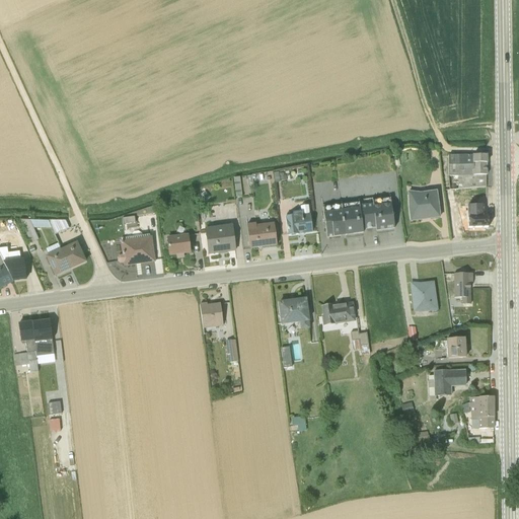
[(488,153),(449,153),(449,174),(458,174),(459,187),(487,184),(488,153)]
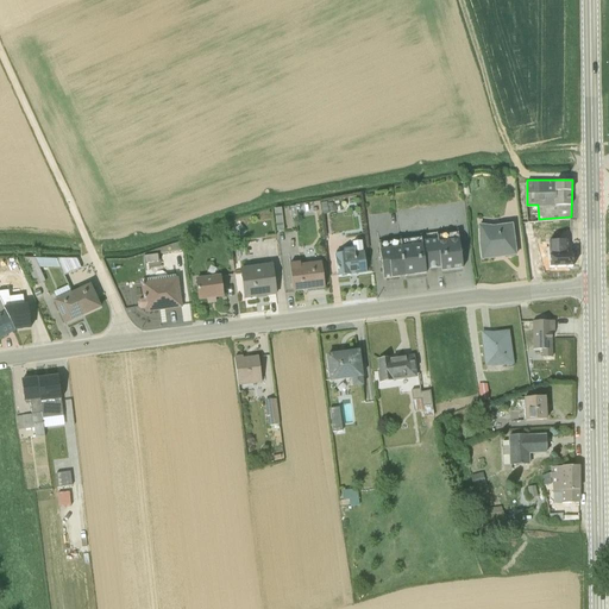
[(477,226),(482,258),(518,253),(514,220),(477,226)]
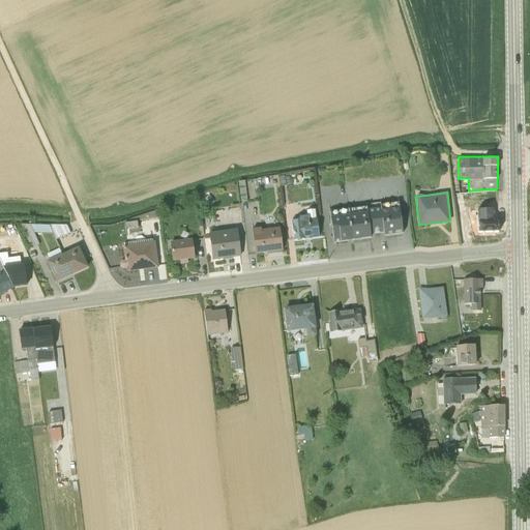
[(457,206),(466,205),(466,204),(464,192),(454,193),(457,206)]
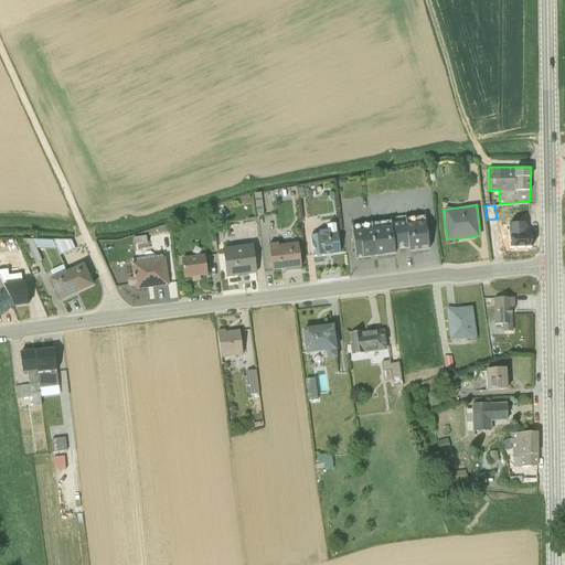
[(371,221),(375,257),(395,254),(394,251),(409,248),(409,252),(428,249),(424,213),(423,216),(405,219),(405,216),(371,221)]
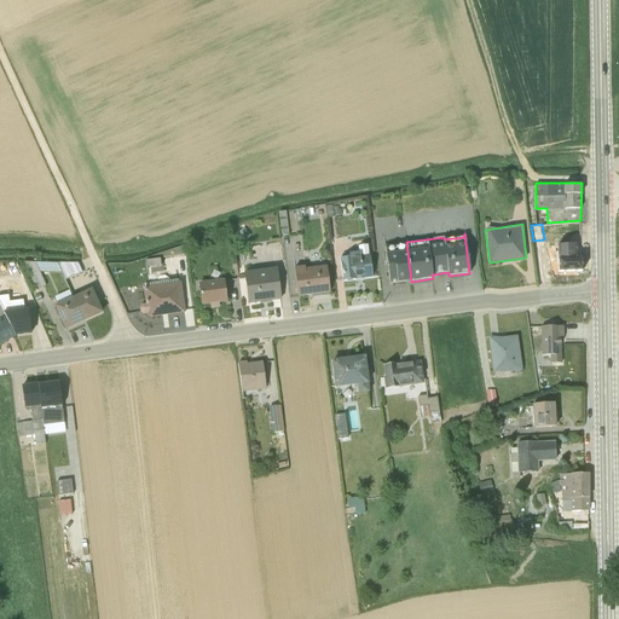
[(385,246),(389,284),(392,284),(392,283),(395,283),(395,284),(411,282),(406,242),(385,246)]
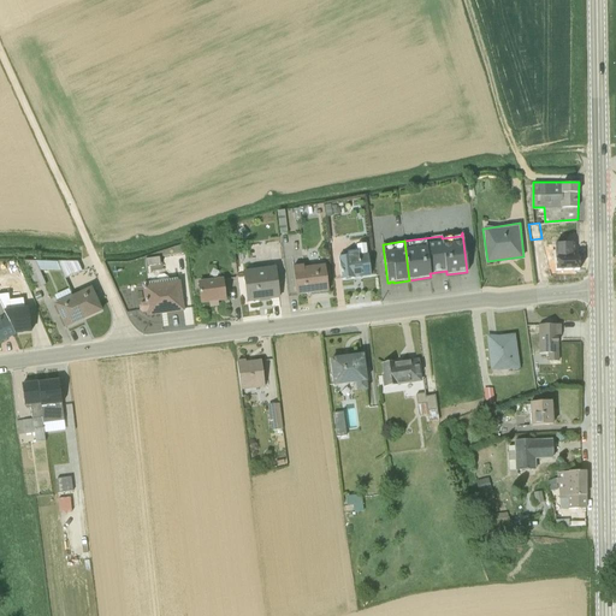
[(580,267),(580,241),(557,241),(557,268),(580,267)]
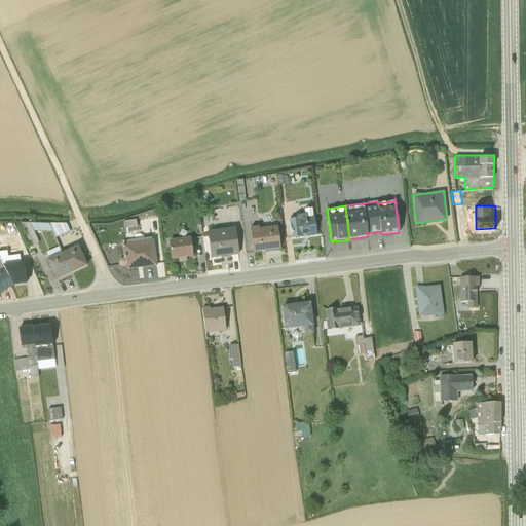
[(294,239),(299,239),(299,238),(316,236),(313,217),(313,218),(311,209),(304,210),(304,214),(297,215),(296,218),(290,219),(290,221),(289,221),(292,239),(294,239)]
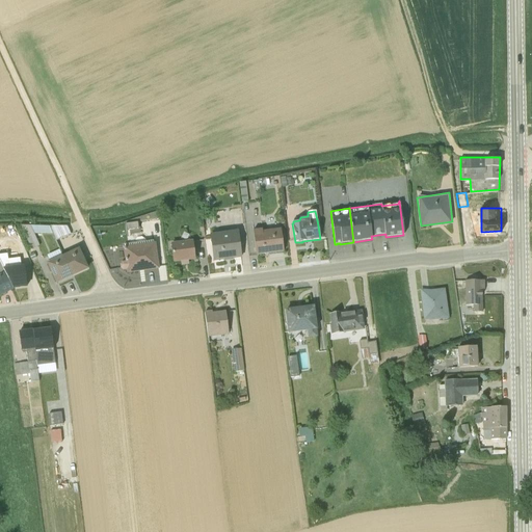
[(127,216),(127,232),(160,231),(159,215),(127,216)]
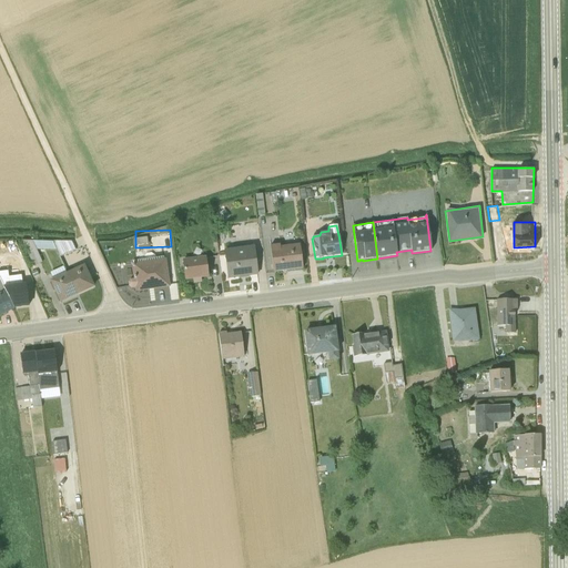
[(56,251),(52,242),(22,241),(33,266),(42,263),(36,250),(56,251)]
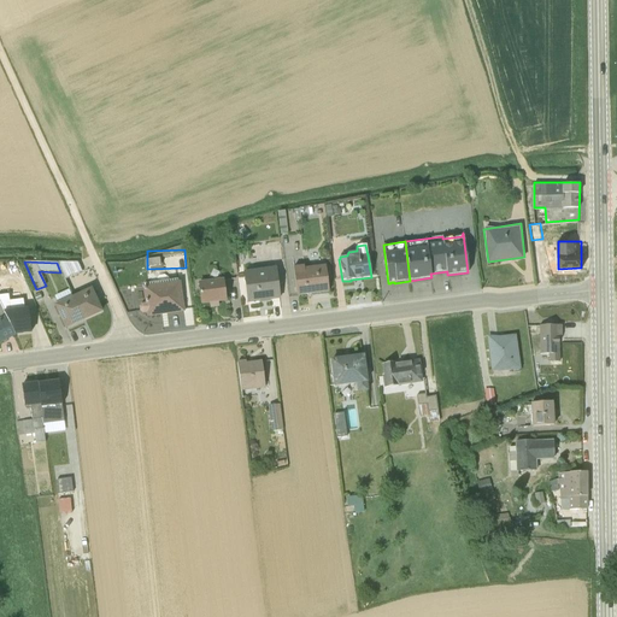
[(64,280),(82,272),(77,264),(57,263),(60,272),(64,280)]
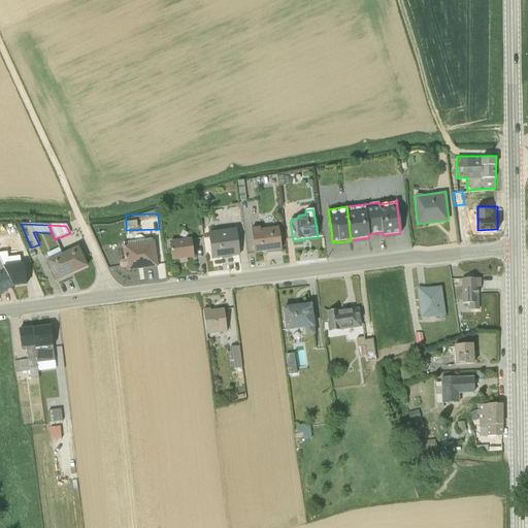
[(231,257),(239,256),(235,228),(224,230),(224,231),(222,231),(222,230),(213,231),(212,227),(207,228),(211,260),(222,259),(222,260),(231,258),(231,257)]
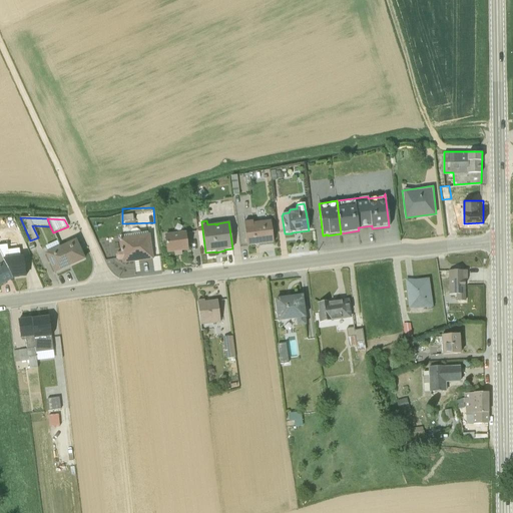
[(252,221),(243,222),(246,246),(274,243),(271,221),(252,223),(252,221)]
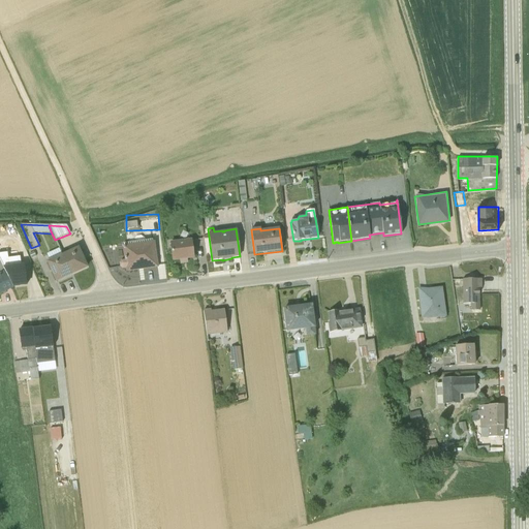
[(0,237),(0,254),(9,251),(2,236),(0,237)]
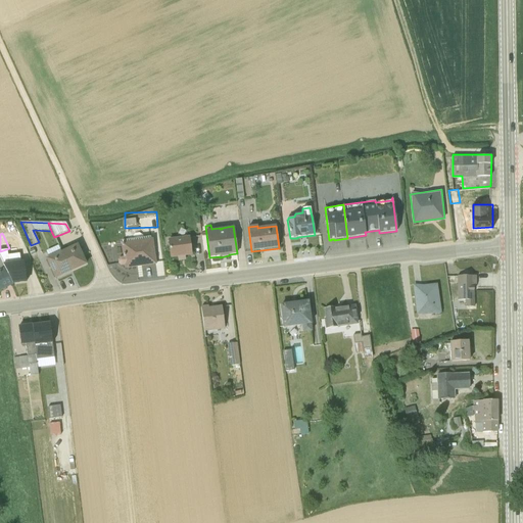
[(119,264),(121,266),(125,265),(126,268),(154,264),(150,237),(143,238),(142,236),(139,233),(134,233),(132,236),(133,239),(123,241),(125,257),(120,258),(117,260),(119,264)]
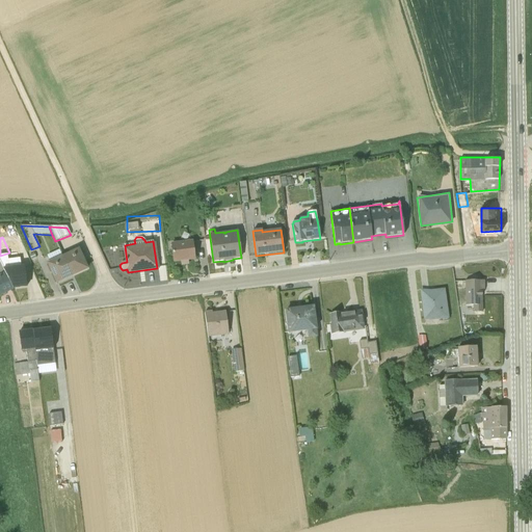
[(188,261),(195,260),(192,240),(170,243),(173,263),(180,262),(181,266),(189,265),(188,261)]
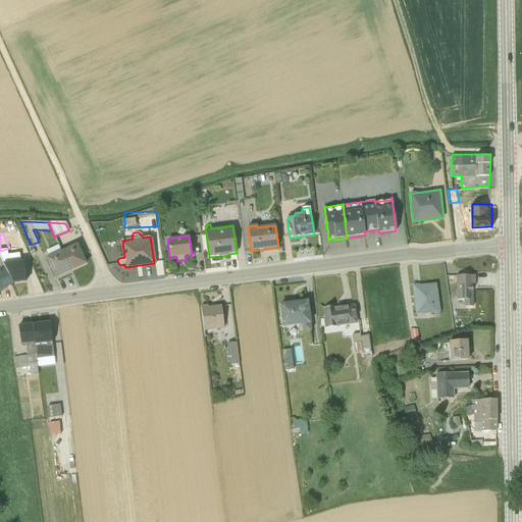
[(61,252),(58,246),(46,251),(48,257),(45,259),(54,278),(69,271),(61,252)]
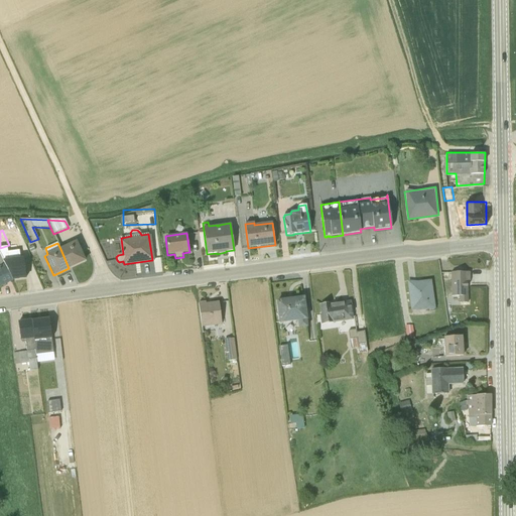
[(76,243),(60,249),(69,268),(84,261),(76,243)]
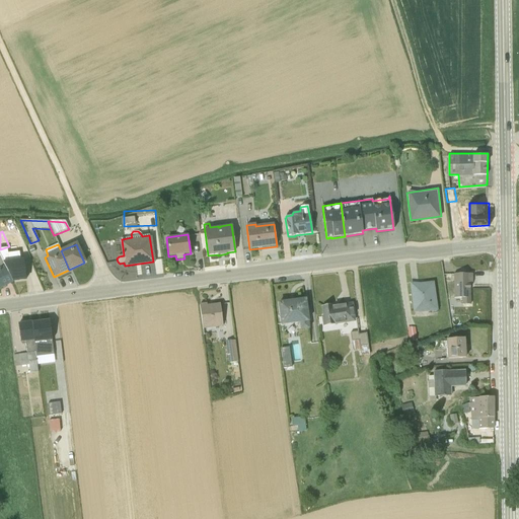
[(0,256),(13,283),(26,280),(23,260),(15,261),(13,253),(0,254),(0,256)]
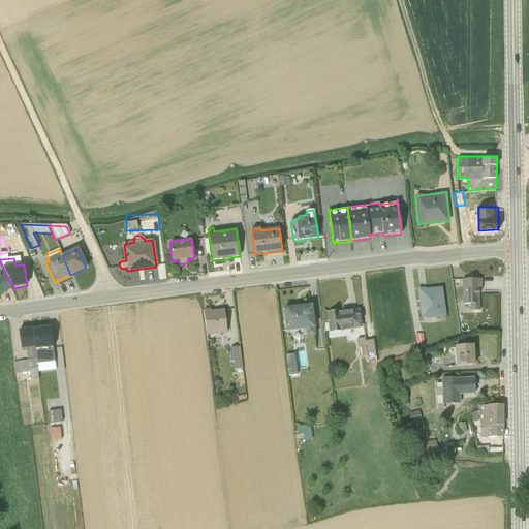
[(0,294),(13,288),(0,261),(0,294)]
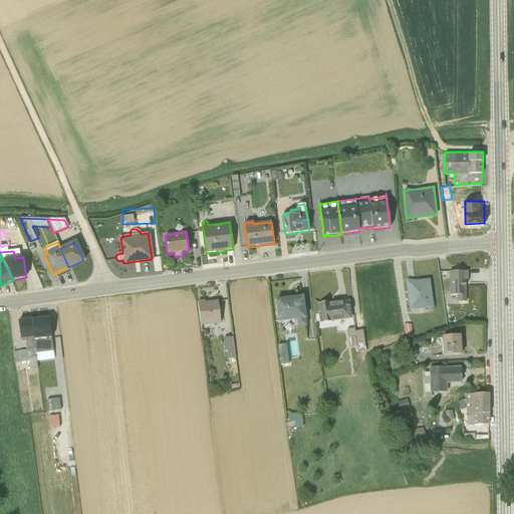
[(458,300),(467,299),(466,278),(469,278),(469,269),(451,269),(451,285),(451,293),(458,293),(458,300)]
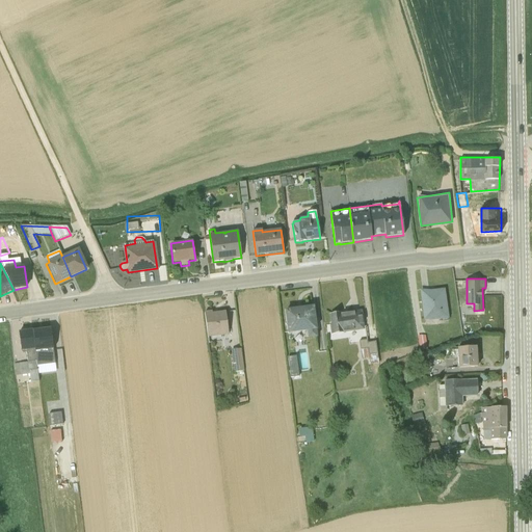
[(445,288),(421,291),(425,319),(441,317),(441,319),(449,318),(445,288)]
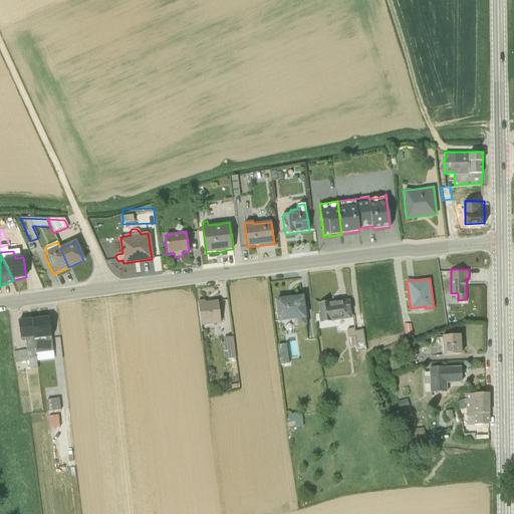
[(297,326),(305,325),(302,297),(293,298),(293,297),(284,298),(284,299),(276,300),(279,322),(296,319),(297,326)]
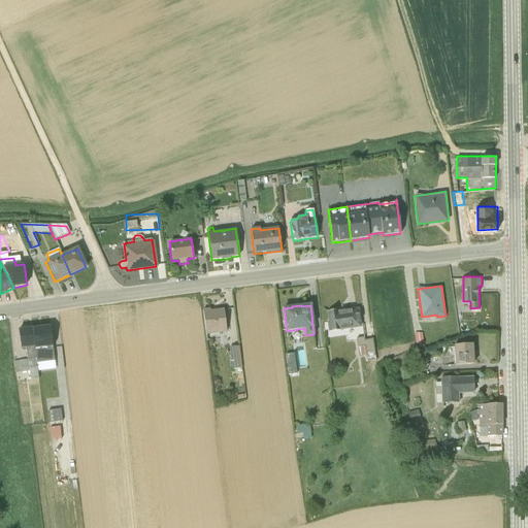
[(210,309),(203,310),(206,335),(226,332),(223,309),(210,311),(210,309)]
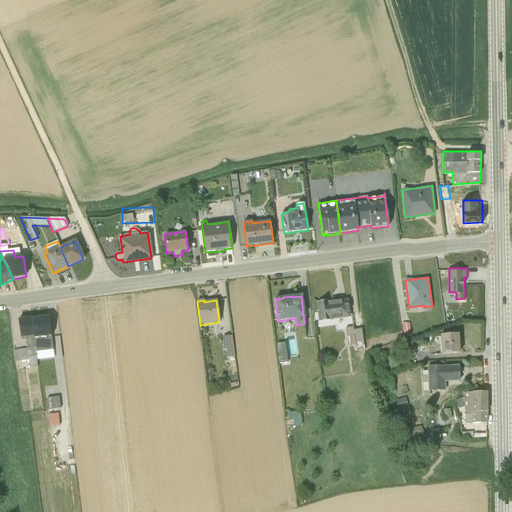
[(316,312),(318,322),(349,318),(346,300),(327,303),(327,302),(318,303),(319,311),(316,312)]
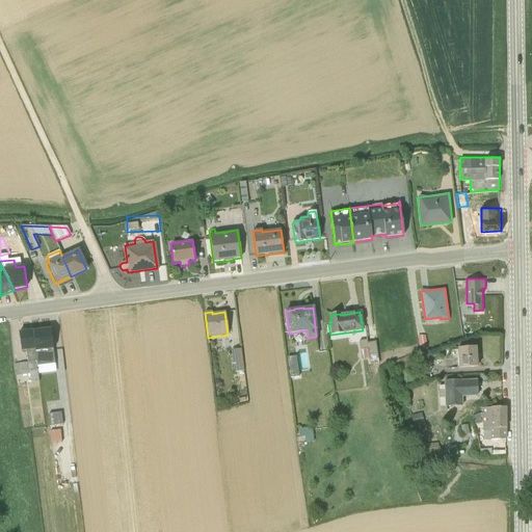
[(367,360),(368,365),(380,364),(380,363),(378,363),(375,342),(368,343),(366,328),(364,328),(366,340),(358,341),(362,360),(367,360)]
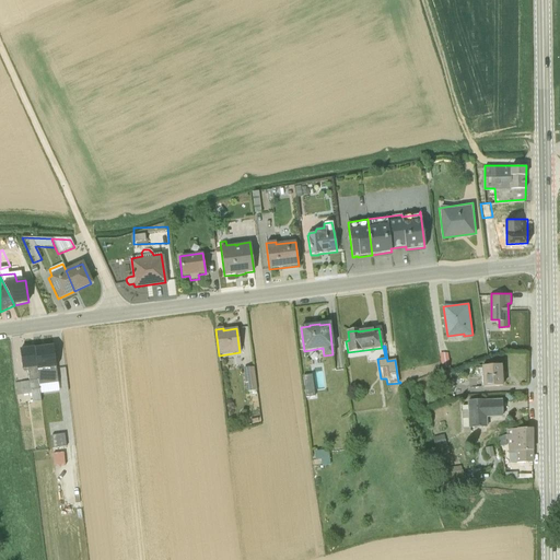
[(41,401),(34,348),(20,350),(22,370),(24,370),(25,372),(27,372),(28,382),(13,384),(15,396),(22,394),(22,395),(31,394),(32,403),(41,401)]
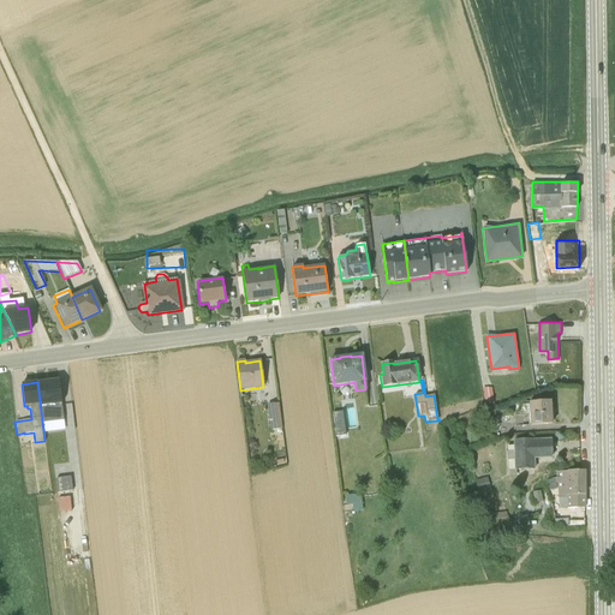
[(483,388),(485,405),(494,404),(491,387),(483,388)]
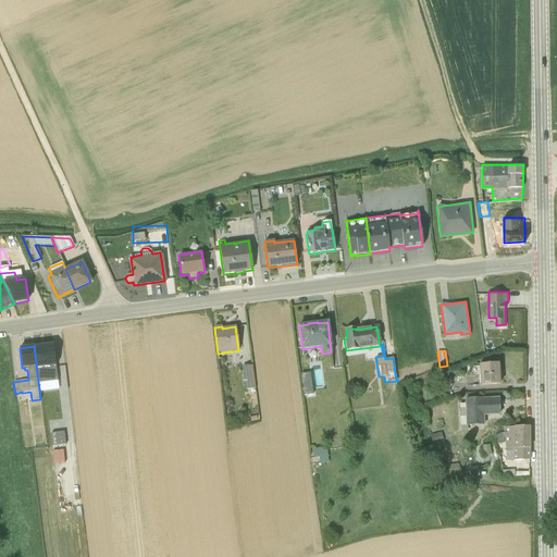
[(500,382),(499,360),(480,362),(481,383),(500,382)]
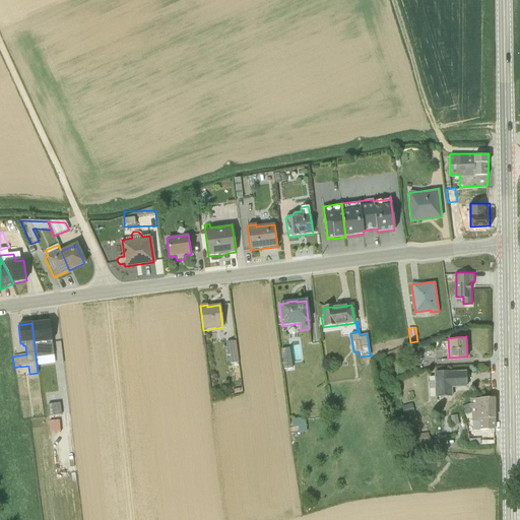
[(236,341),(225,342),(229,364),(238,362),(236,341)]
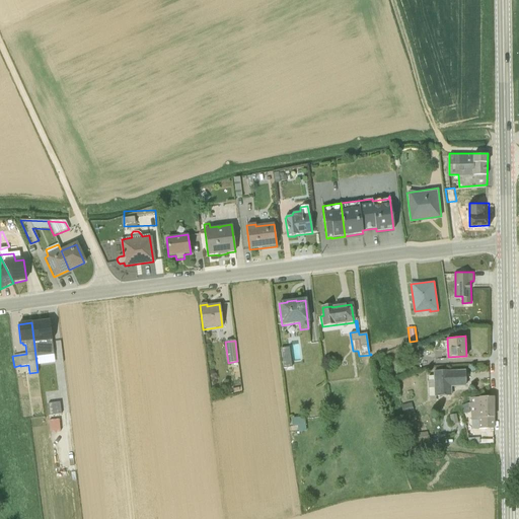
[(430,395),(430,400),(436,400),(436,395),(452,394),(452,386),(467,385),(466,369),(466,368),(433,370),(433,374),(428,375),(429,395),(430,395)]
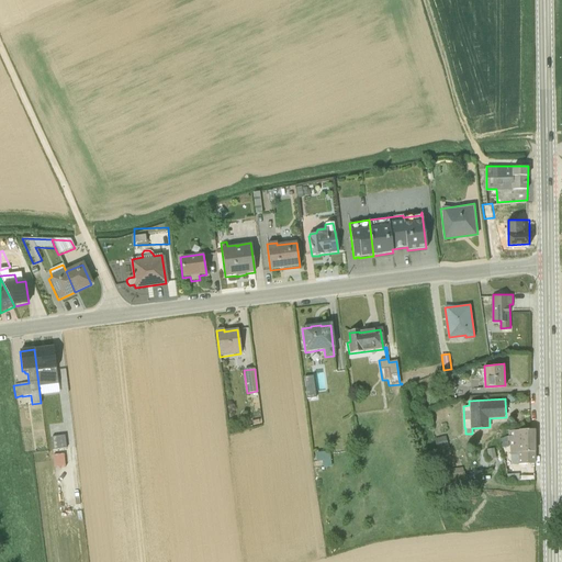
[(519,463),(535,463),(535,428),(508,429),(512,451),(517,451),(517,462),(519,462),(519,463)]
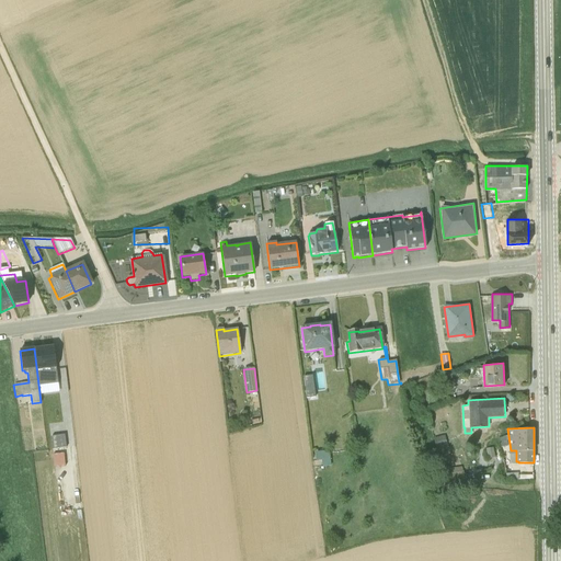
[(433,438),(436,449),(447,446),(444,435),(433,438)]
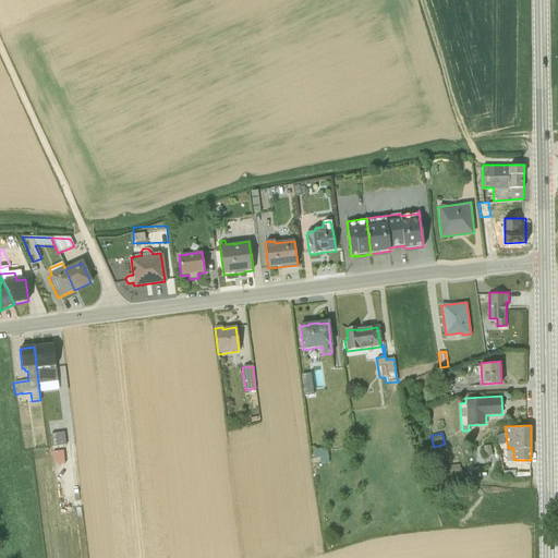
[(493,453),(490,444),(484,445),(486,455),(493,453)]
